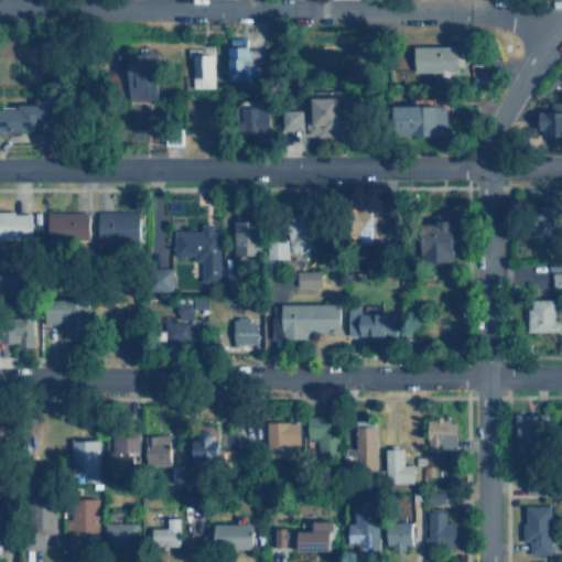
[(417,47),(417,73),(461,73),(461,47),(417,47)]
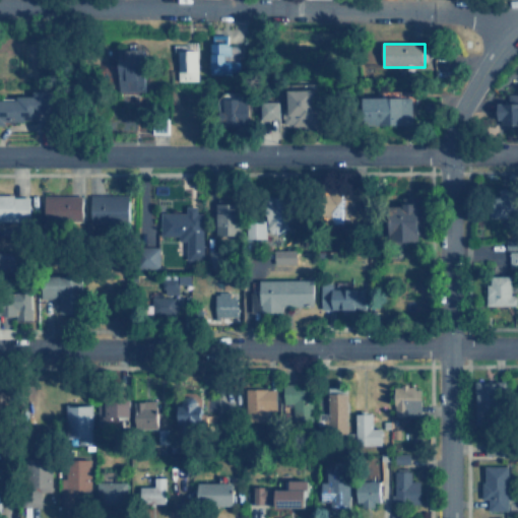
[(145,92),(147,51),(121,49),(119,91),(145,92)]
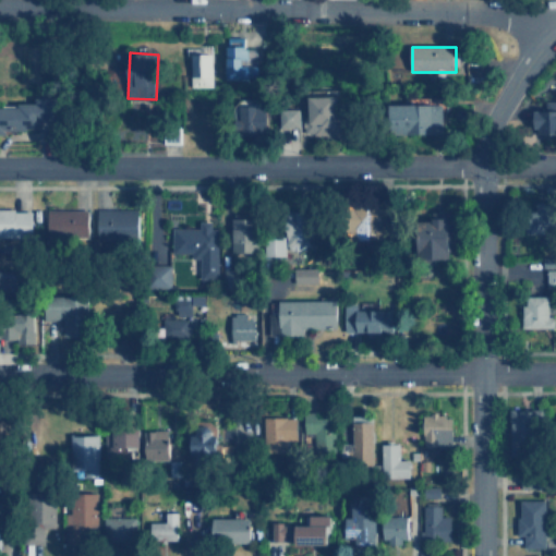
[(215,56),(192,56),(192,88),(214,88),(215,56)]
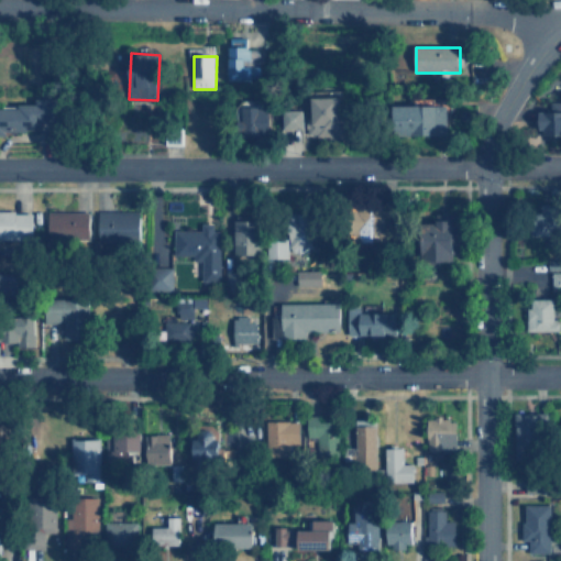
[(312,135),(322,135),(322,129),(344,129),(343,98),(311,99),(312,135)]
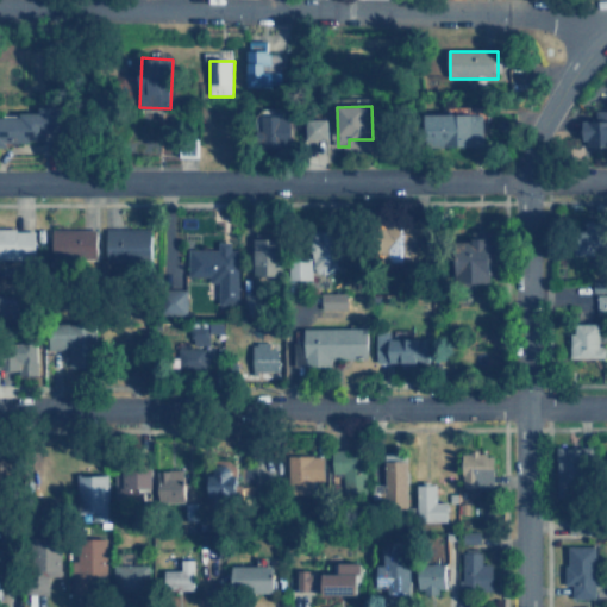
[(294,145),(293,110),(263,110),(264,146),(294,145)]
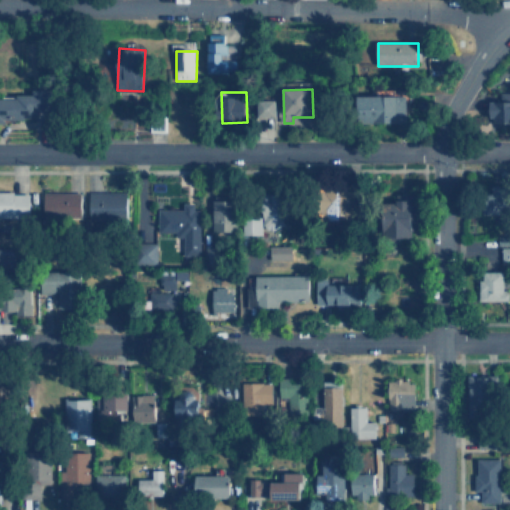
[(509,93),(501,93),(501,102),(492,102),(493,124),(509,123),(509,93)]
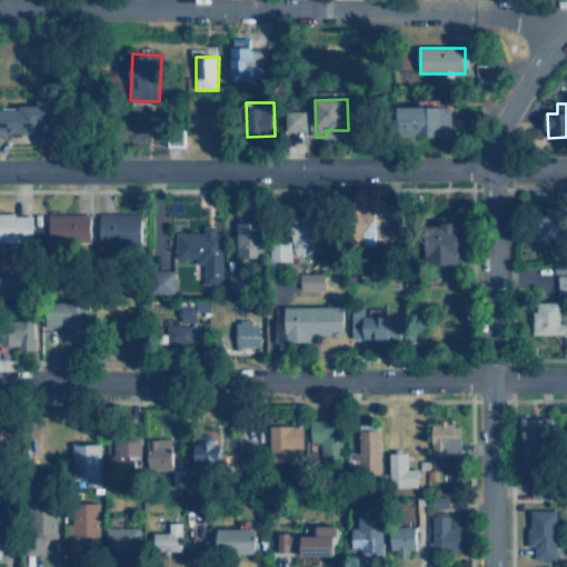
[(0,110),(0,136),(51,135),(50,128),(58,128),(57,120),(52,120),(52,113),(58,113),(58,105),(22,106),(22,110),(0,110)]
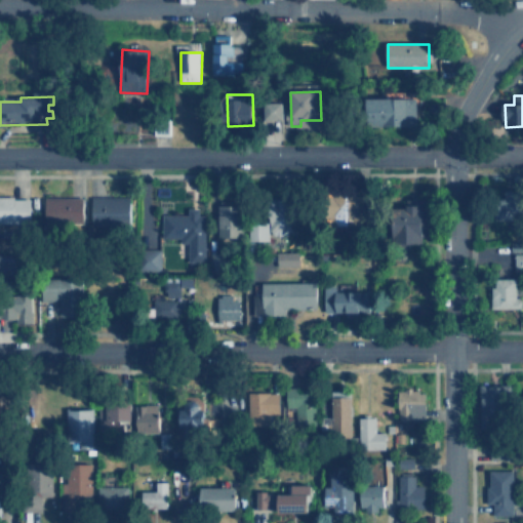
[(418,99),(371,98),(370,126),(417,128),(418,99)]
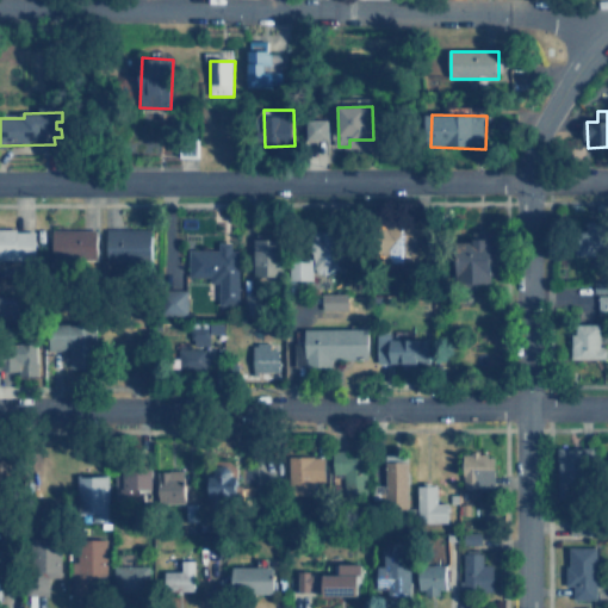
[(333,121),(310,121),(309,141),(332,141),(333,121)]
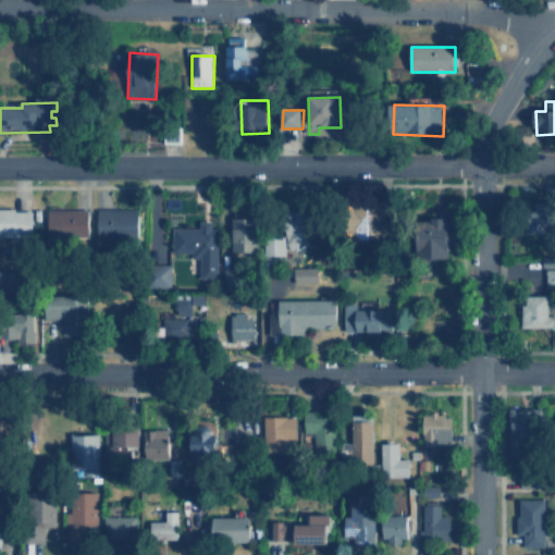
[(534,235),(554,235),(554,202),(533,204),(534,235)]
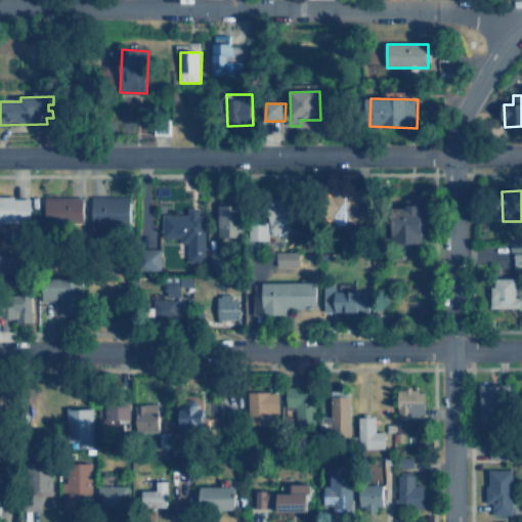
[(334,196),(333,223),(361,224),(362,197),(334,196)]
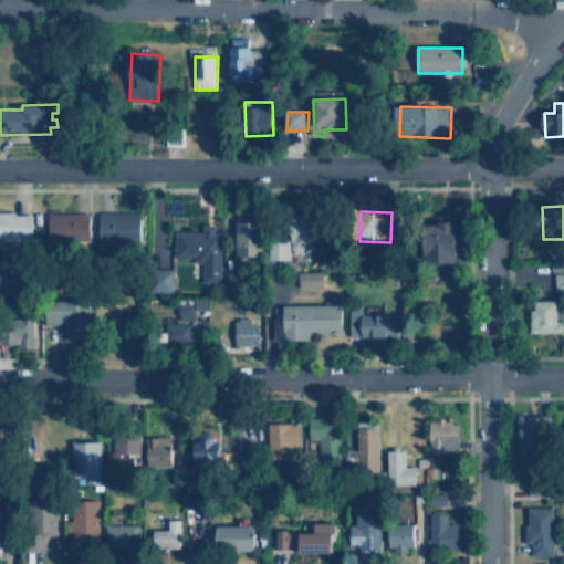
[(91,242),(92,216),(51,213),(50,240),(91,242)]
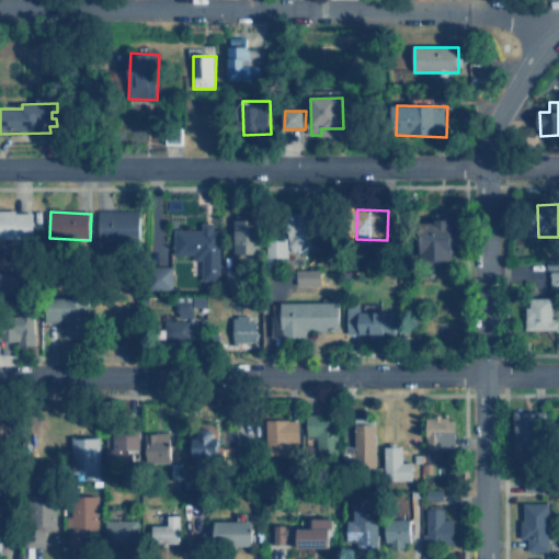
[(140,212),(99,212),(99,243),(141,243),(140,212)]
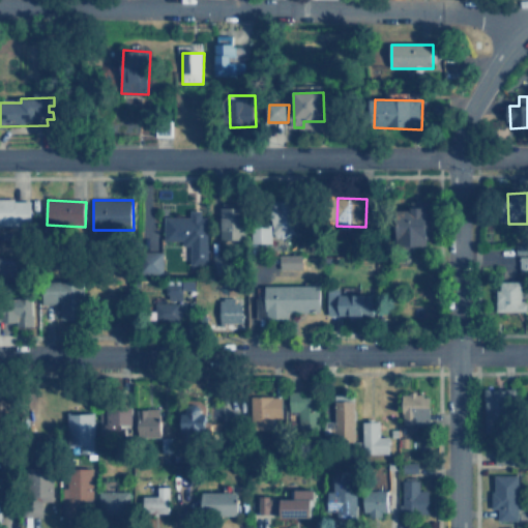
[(0,226),(33,226),(32,201),(0,201),(0,226)]
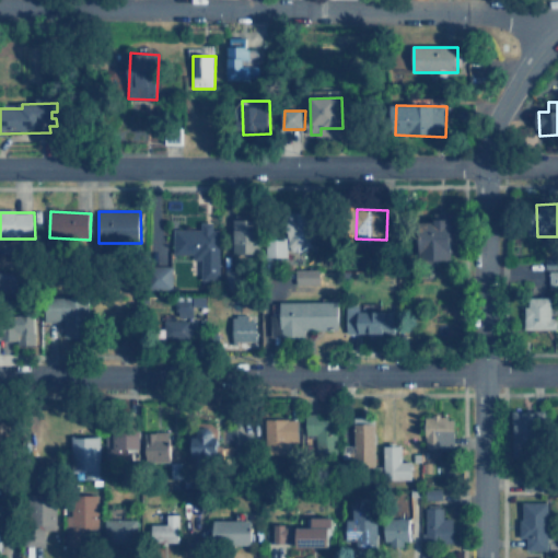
[(292,252),(314,252),(313,214),(291,214),(292,252)]
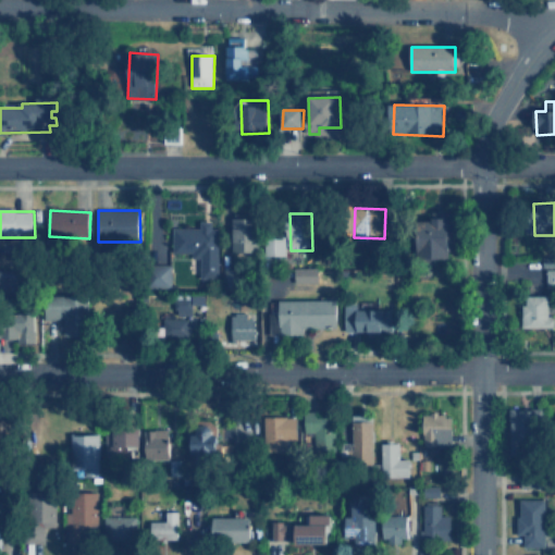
[(421,258),(453,260),(455,219),(436,218),(436,222),(422,221),(421,258)]
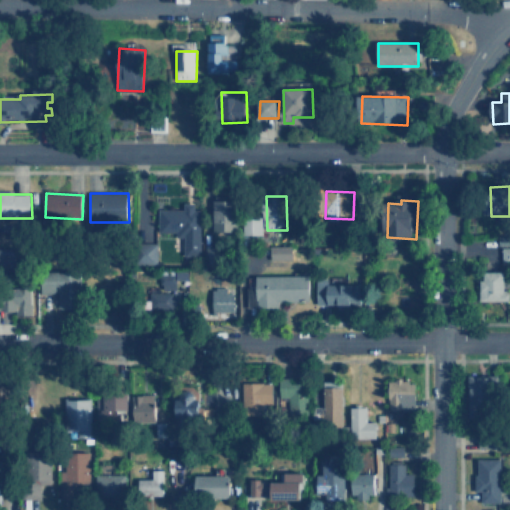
[(216,233),(236,232),(235,201),(215,201),(216,233)]
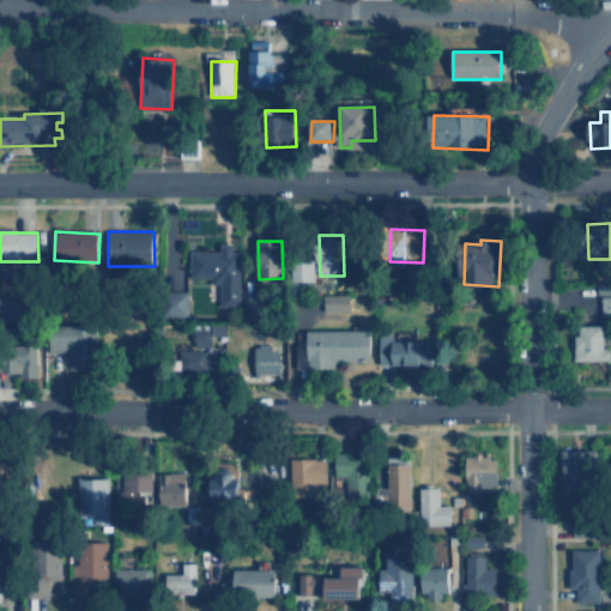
[(192,252),(192,279),(215,280),(215,286),(223,286),(223,308),(242,308),(242,254),(236,253),(236,246),(223,246),(223,253),(192,252)]
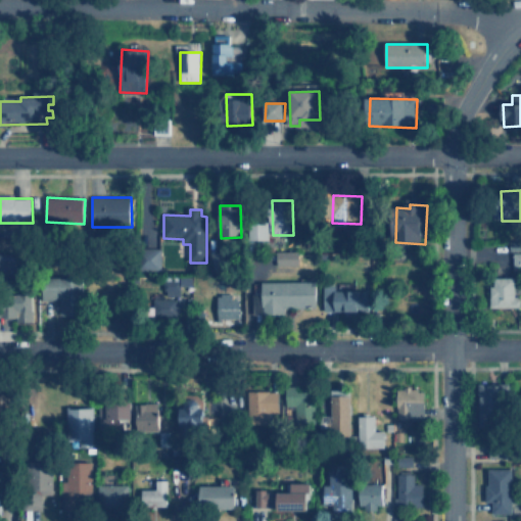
[(269,241),(268,225),(249,226),(250,242),(269,241)]
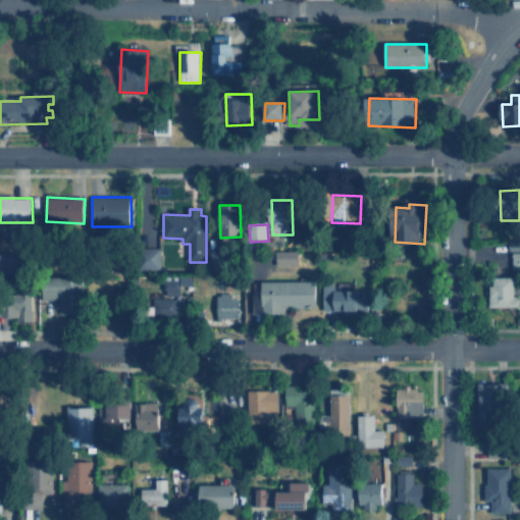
[(510,253),(519,253),(519,243),(510,243),(510,253)]
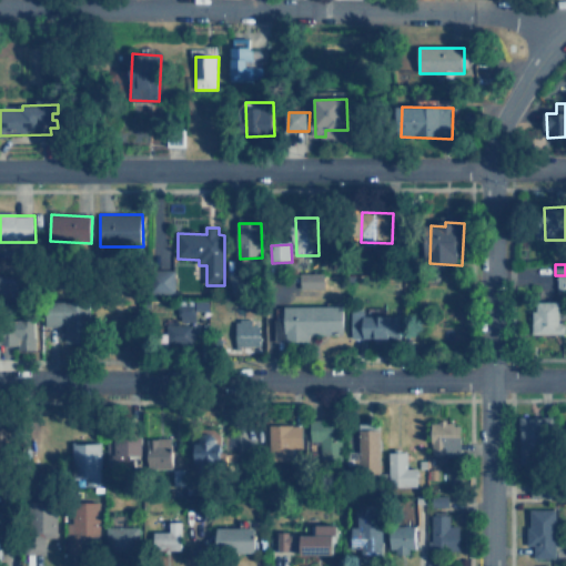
[(175,272),(158,272),(158,294),(175,295),(175,272)]
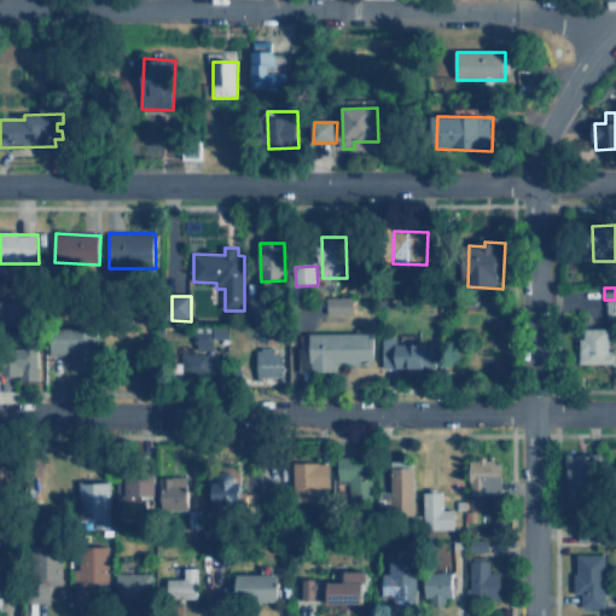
[(327,315),(355,315),(354,298),(327,300),(327,315)]
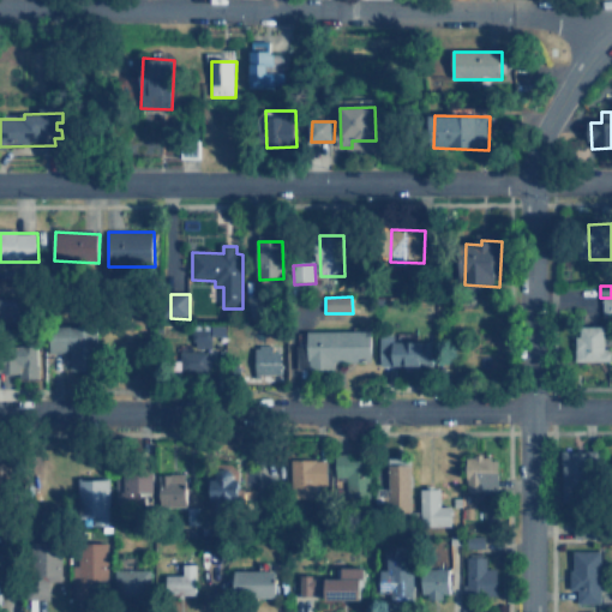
[(611,352),(606,352),(606,328),(579,328),(579,363),(611,363),(611,352)]
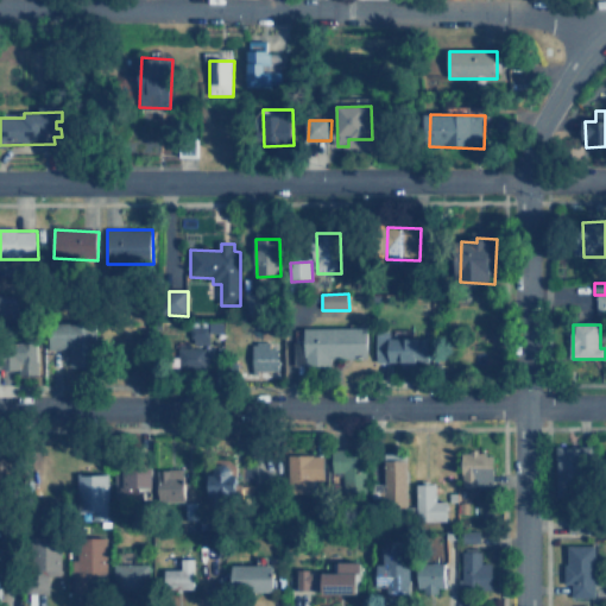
[(51,352),(71,352),(71,368),(96,367),(96,326),(51,327),(51,352)]
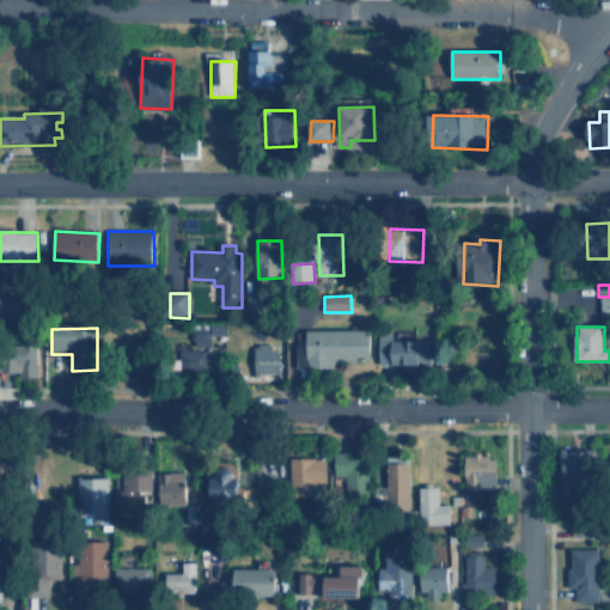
[(211,330),(194,331),(194,348),(211,347),(211,330)]
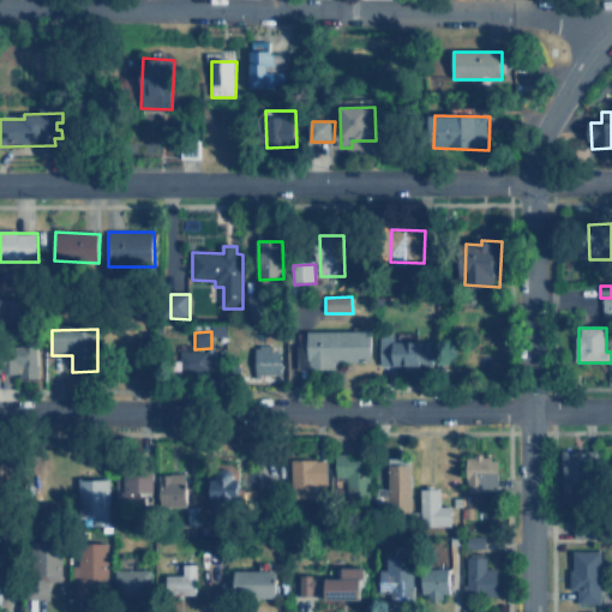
[(309,333),(309,346),(293,346),(293,361),(294,361),(294,371),(335,370),(335,364),(373,363),(373,331),(309,333)]
